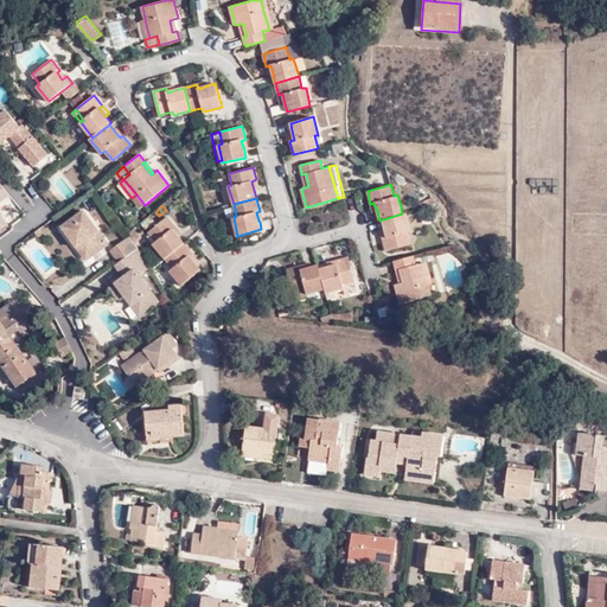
[(83,242),(93,255),(108,244),(84,211),(62,227),(76,247),(83,242)]
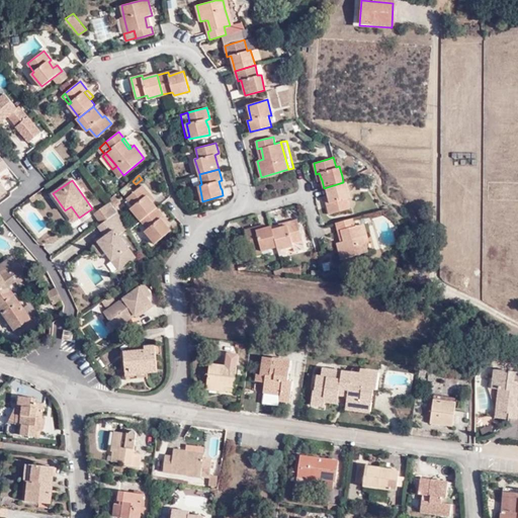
[(350,197),(346,182),(343,182),(327,187),(328,194),(330,201),(326,202),(328,213),(349,208),(346,198),(350,197)]
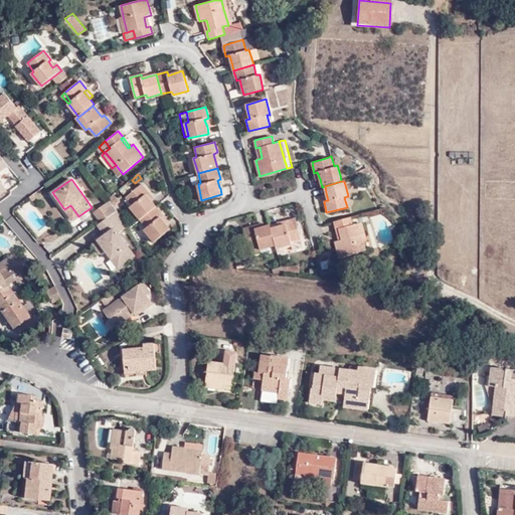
[(128,182),(121,189),(125,194),(133,188),(128,182)]
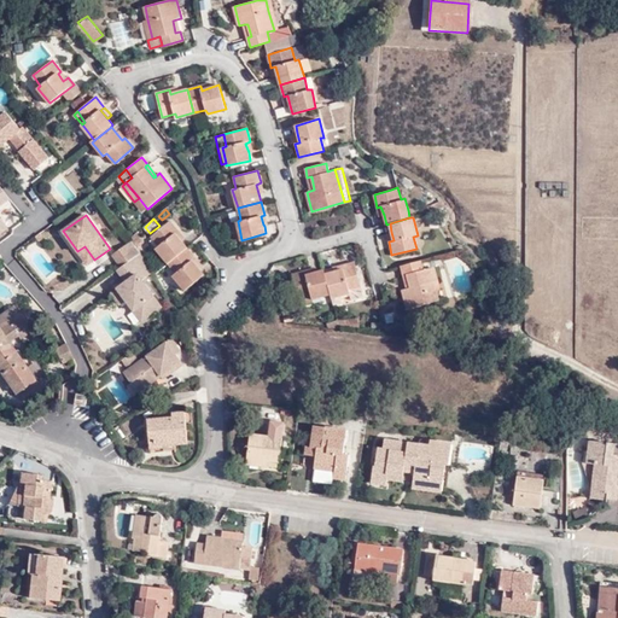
[(168,263),(187,248),(182,243),(181,242),(175,234),(179,231),(170,221),(151,235),(159,246),(156,249),(168,263)]
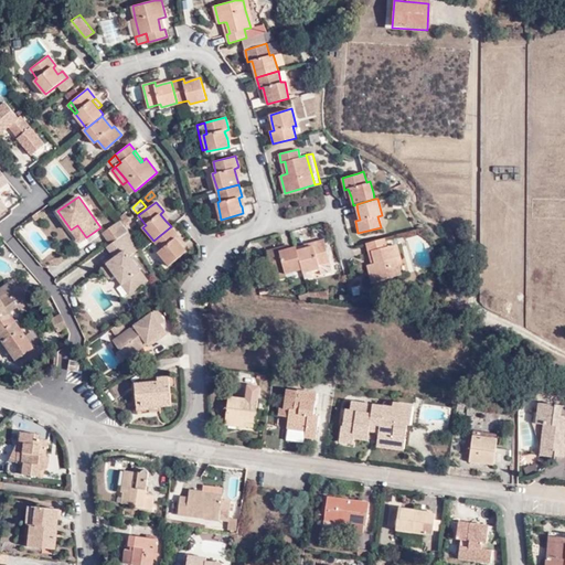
[(121,220),(125,224),(131,219),(126,212),(119,217),(121,220)]
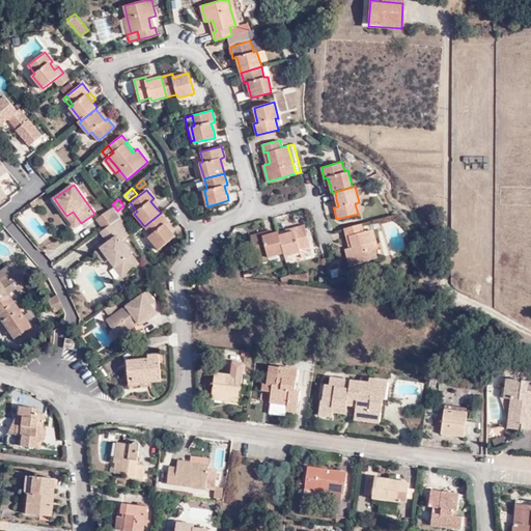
[(105,229),(122,218),(117,211),(114,206),(96,219),(105,229)]
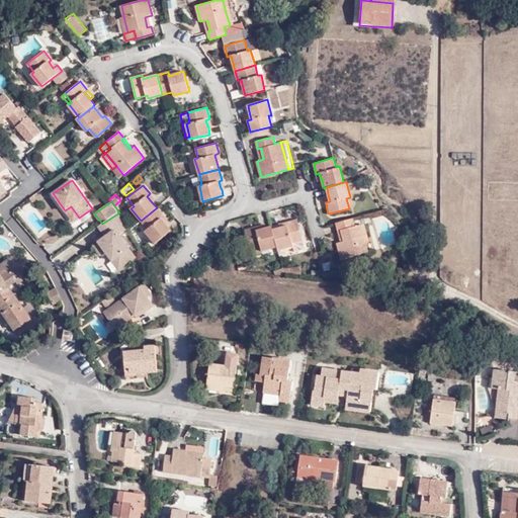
[(73,222),(79,218),(71,206),(65,210),(73,222)]
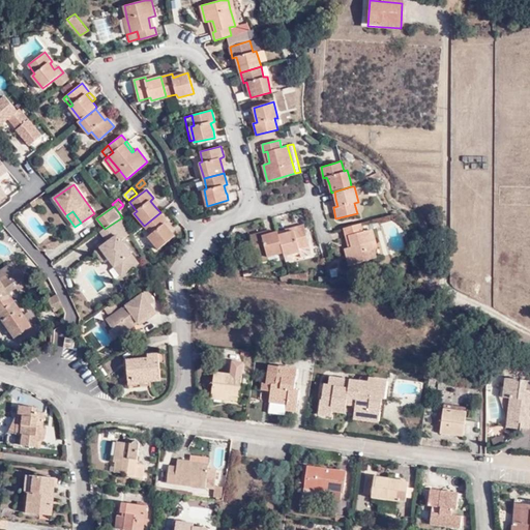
[(168,222),(160,212),(144,226),(150,234),(148,237),(158,249),(175,236),(170,230),(166,224),(168,222)]
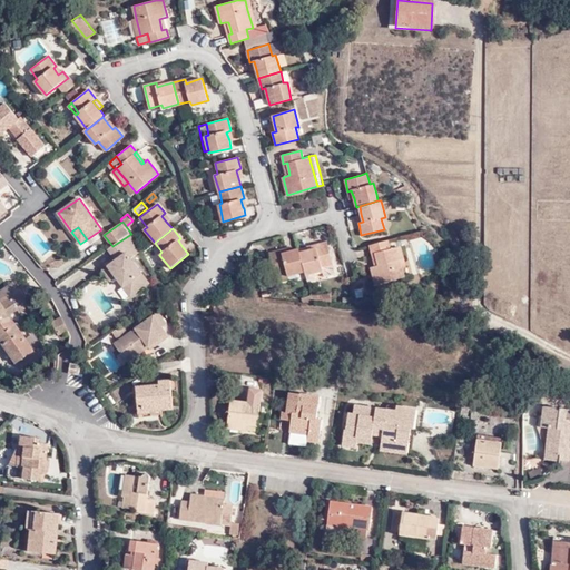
[(131,258),(143,249),(131,234),(112,246),(119,257),(116,259),(109,266),(116,276),(130,296),(148,283),(131,258)]
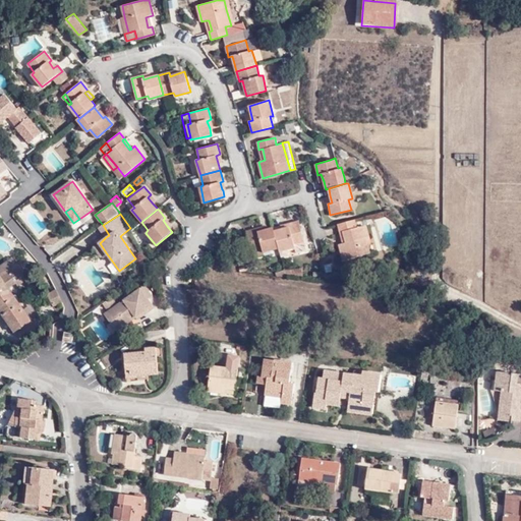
[(356,227),(355,219),(338,224),(340,231),(343,230),(346,241),(343,242),(339,244),(343,261),(370,253),(367,242),(362,225),(356,227)]
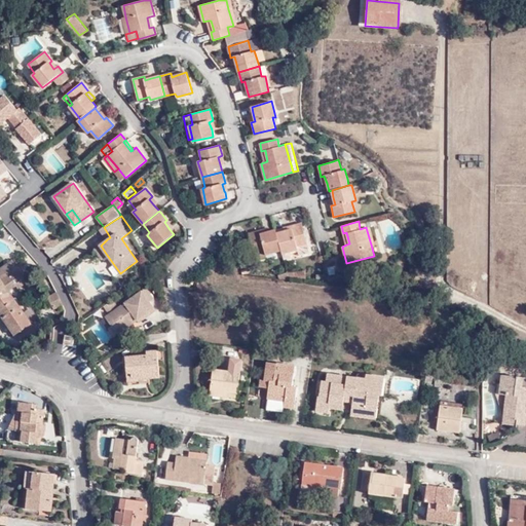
[(280,251),(282,254),(297,250),(297,246),(307,242),(302,223),(291,225),(292,229),(284,231),(276,233),(280,251)]
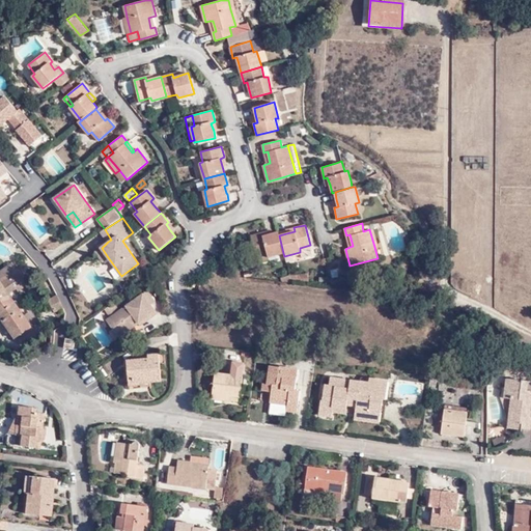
[(373,228),(369,229),(374,247),(379,247),(373,228)]
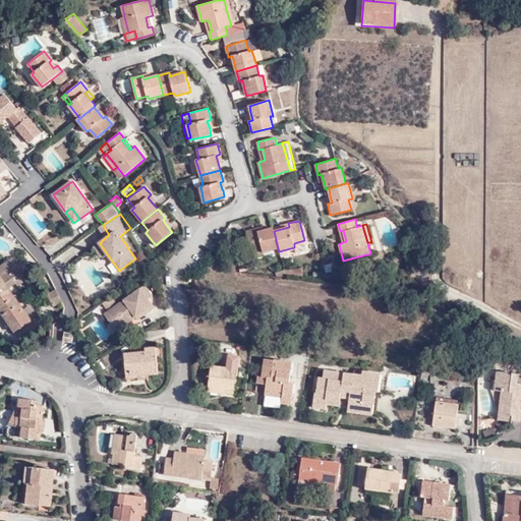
[(103,225),(99,228),(106,237),(109,235),(103,225)]
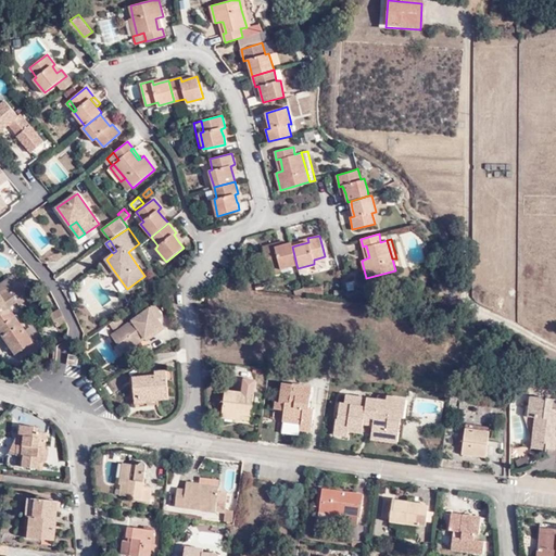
[(292,247),(291,243),(283,244),(276,247),(275,244),(263,247),(268,267),(279,265),(280,268),(297,265),(292,247)]
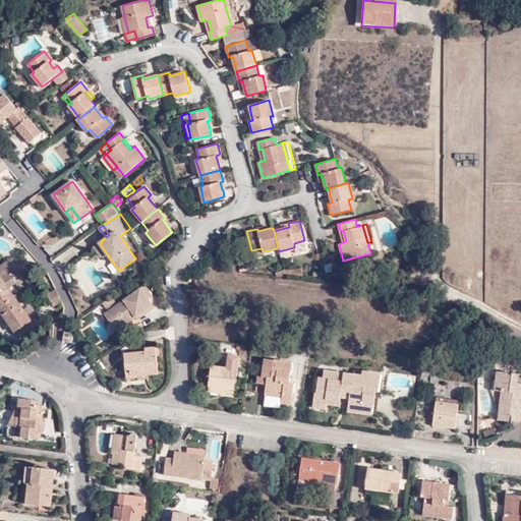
[(294,243),(294,247),(296,257),(307,254),(304,240),(294,243)]
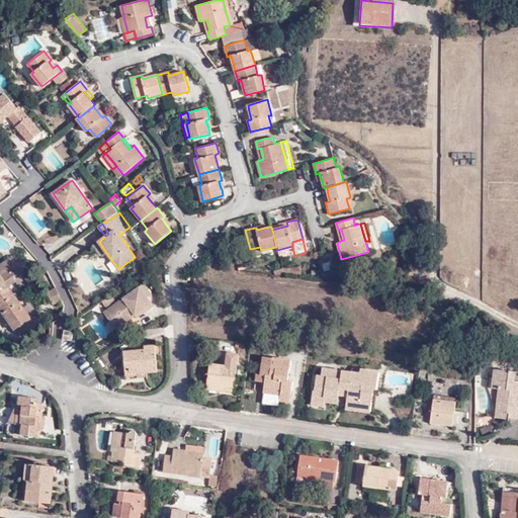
[(100,255),(105,251),(99,242),(94,245),(100,255)]
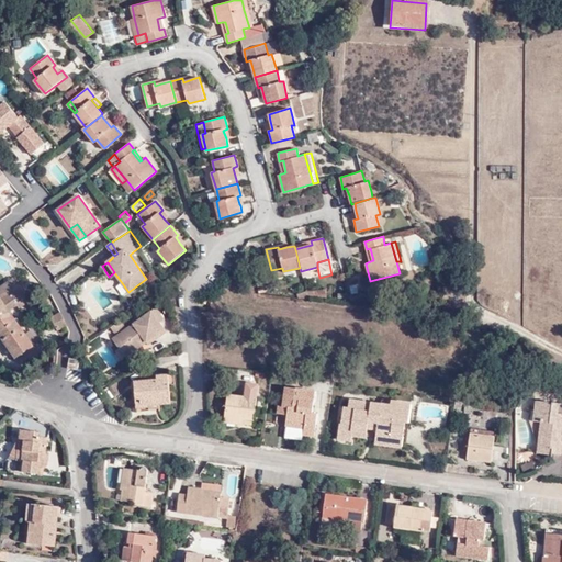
[(0,299),(20,285),(14,278),(0,288),(0,299)]
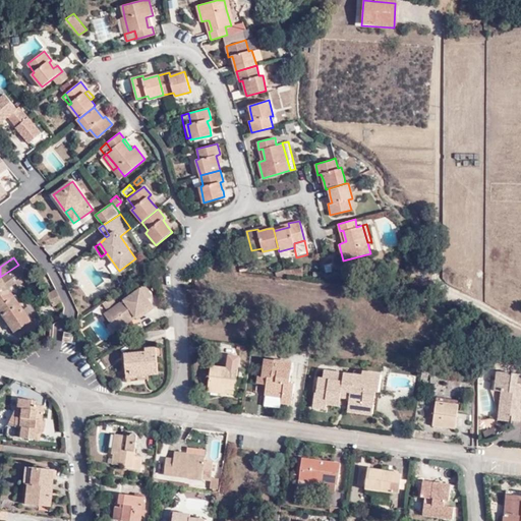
[(18,264),(18,265),(0,277),(0,310),(14,332),(31,321),(8,288),(16,283),(18,286),(29,279),(18,264)]
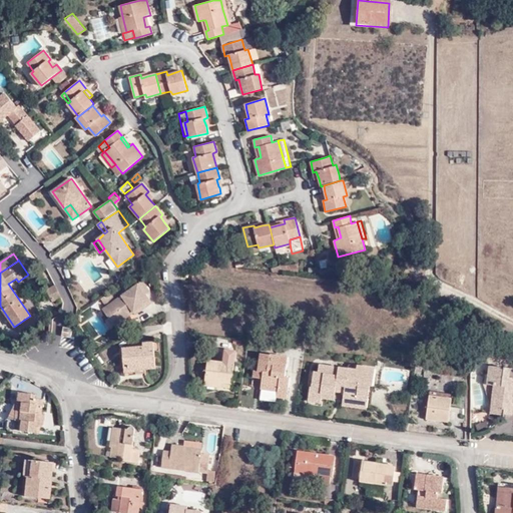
[(138,284),(146,295),(150,292),(143,282),(138,284)]
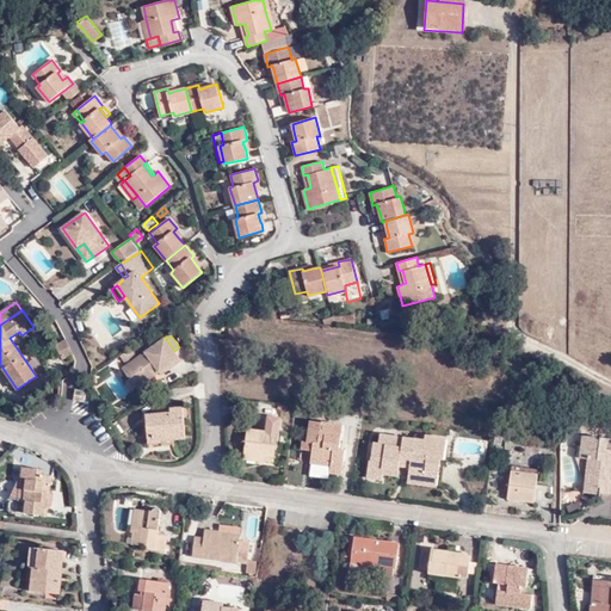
[(181,362),(174,351),(165,338),(127,365),(136,377),(139,376),(143,383),(154,375),(152,371),(158,368),(160,371),(170,365),(172,368),(181,362)]
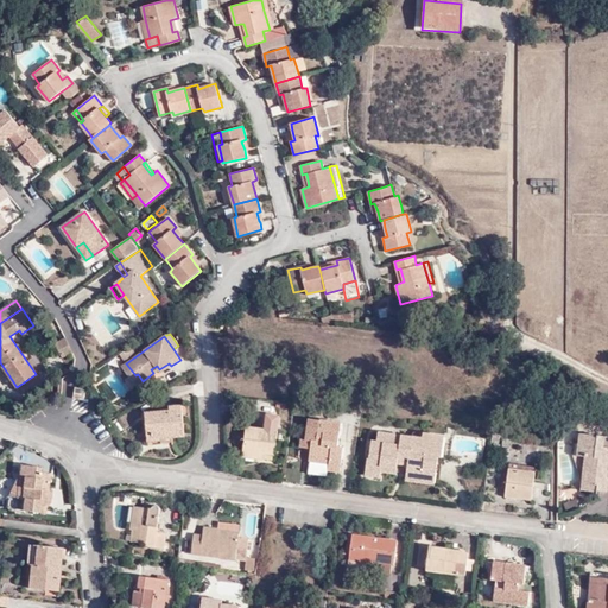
[(73,352),(65,337),(56,341),(64,356),(73,352)]
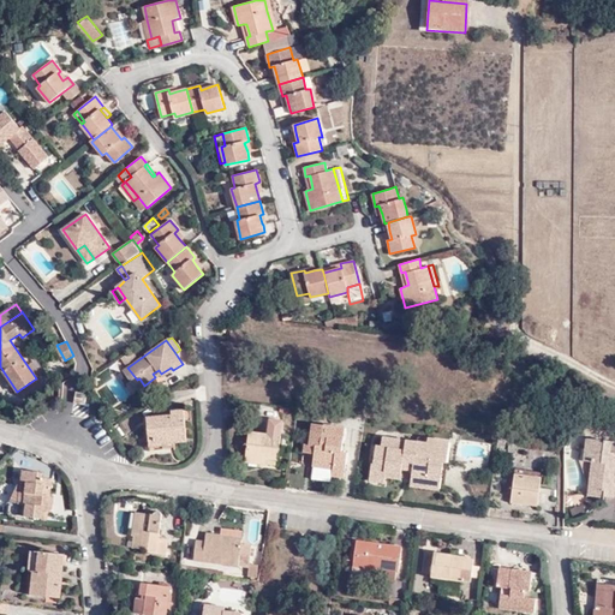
[(127,365),(133,362),(133,358),(130,353),(121,358),(127,365)]
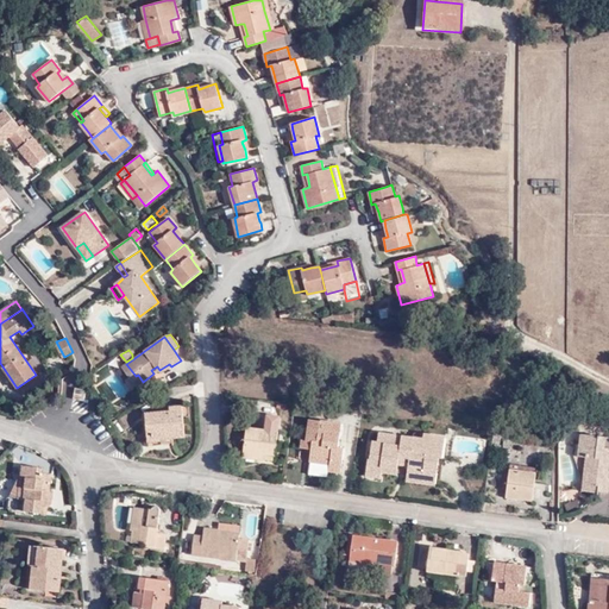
[(136,376),(126,364),(123,366),(136,387),(143,382),(138,375),(136,376)]
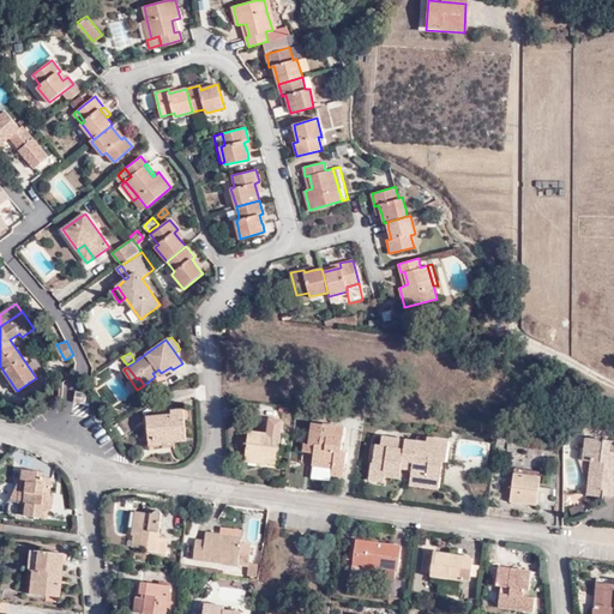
[(594,398),(607,404),(613,393),(600,386),(594,398)]
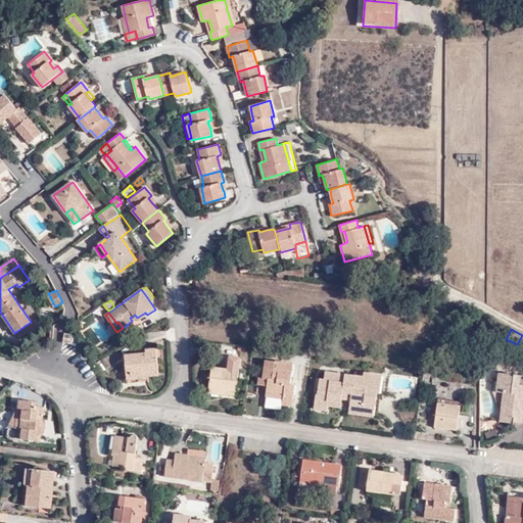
[(74,335),(65,333),(63,342),(73,344),(74,335)]
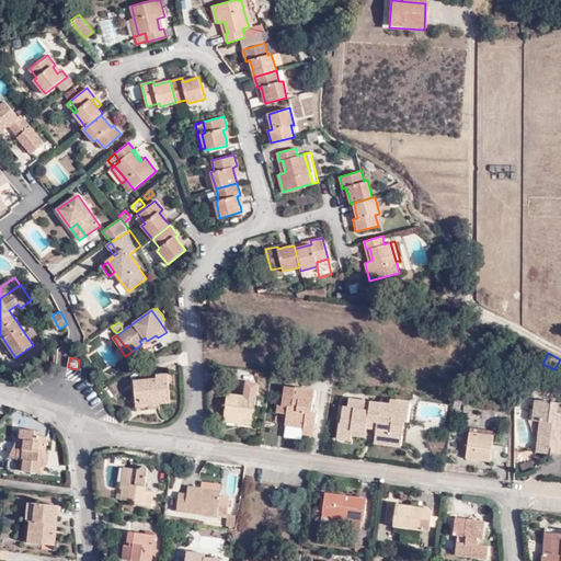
[(159,400),(159,403),(171,402),(168,375),(157,375),(157,379),(134,380),(136,404),(139,404),(140,407),(148,407),(148,400),(159,400)]
